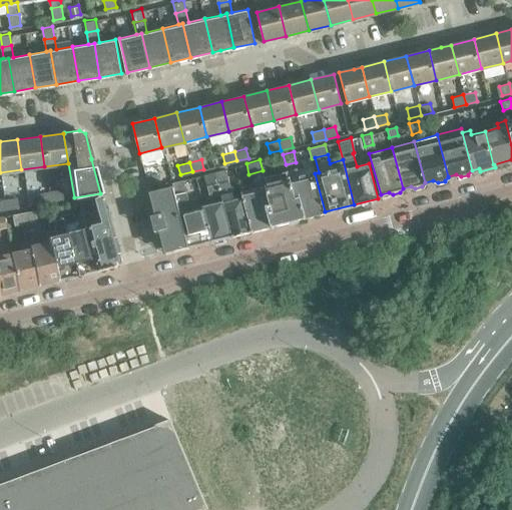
[(325,211),(315,173),(313,163),(288,169),(295,198),(300,197),(305,216),(325,211)]
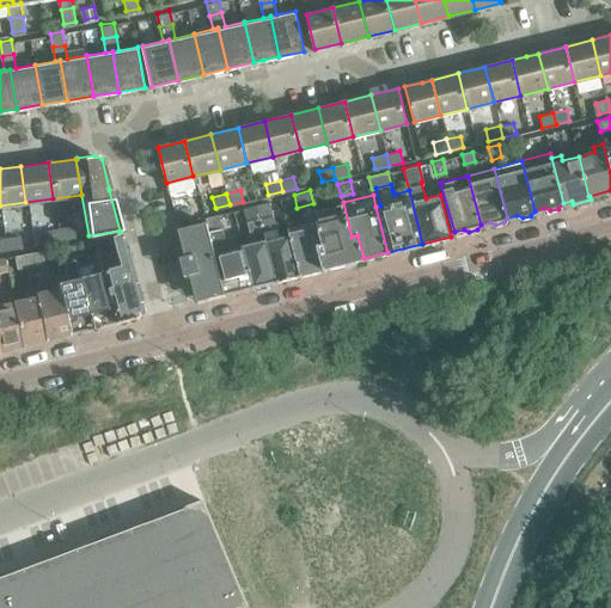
[(276,281),(299,275),(289,234),(279,237),(269,201),(256,203),(276,281)]
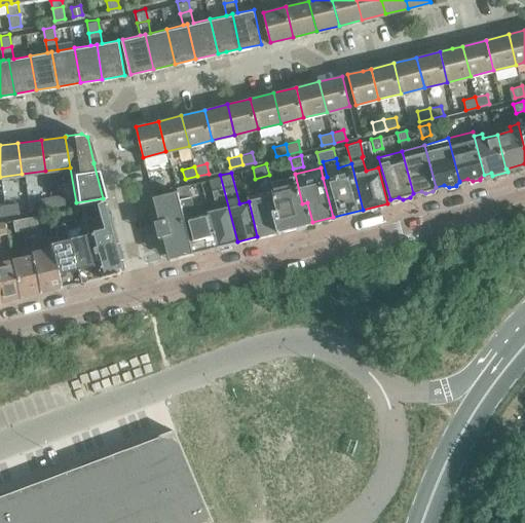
[(295,174),(270,180),(277,210),(272,212),(277,231),(312,222),(307,202),(302,203),(295,174)]
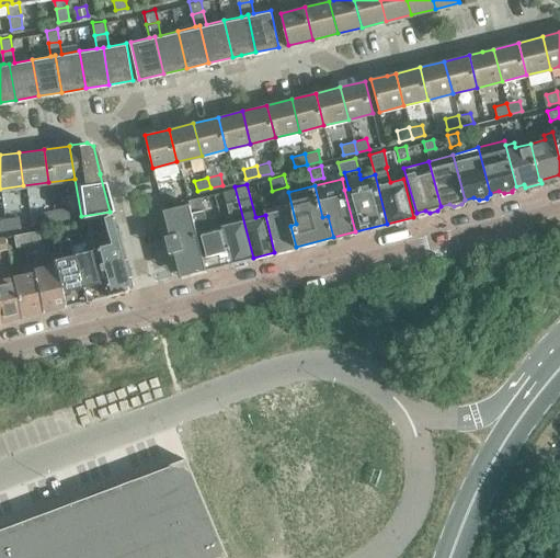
[(231,263),(253,258),(235,186),(224,190),(231,221),(221,225),(231,263)]
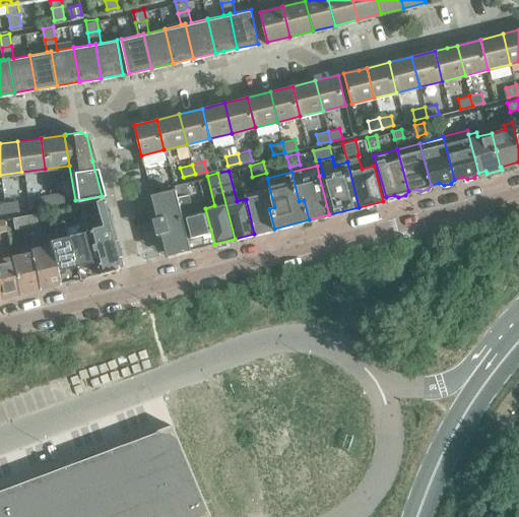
[(147,178),(150,188),(163,184),(159,175),(147,178)]
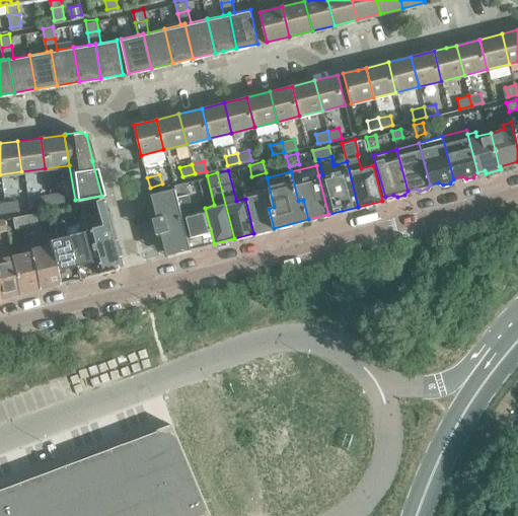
[(253,233),(274,228),(269,209),(274,207),(267,177),(241,183),(245,199),(253,233)]
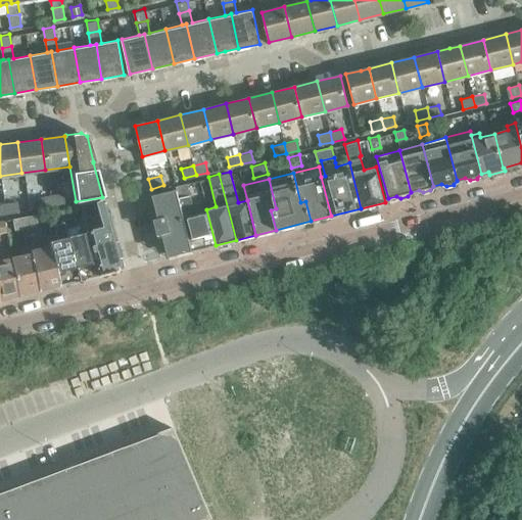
[(192,251),(216,245),(206,209),(194,213),(186,182),(175,185),(176,189),(177,189),(192,251)]
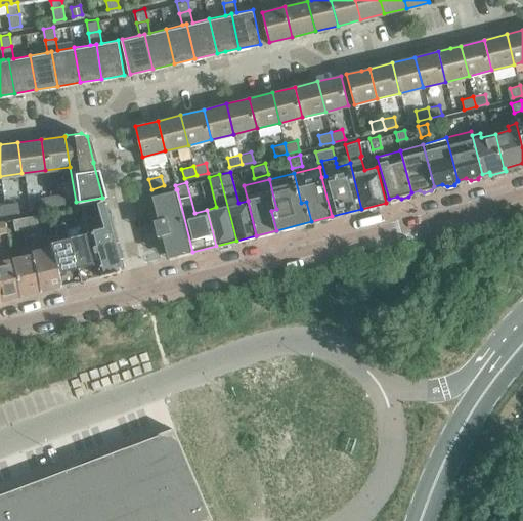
[(192,252),(176,189),(153,196),(158,219),(154,220),(158,236),(162,235),(166,249),(167,249),(172,247),(175,249),(176,254),(177,256),(192,252)]
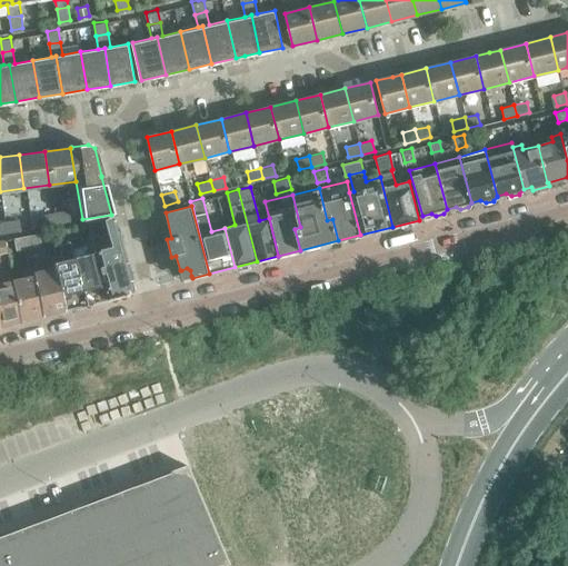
[(55,222),(68,220),(66,209),(52,211),(55,222)]
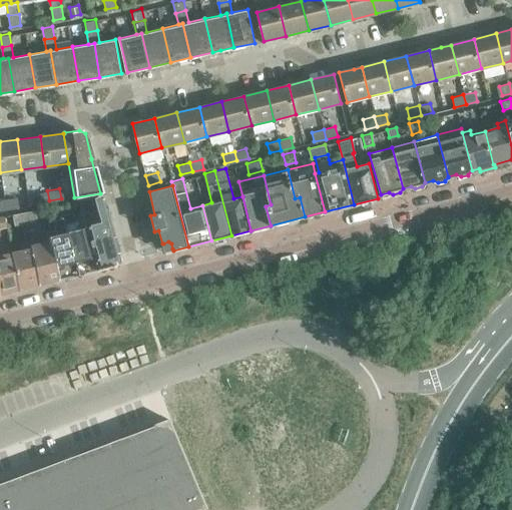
[(47,190),(35,192),(37,202),(49,200),(47,190)]
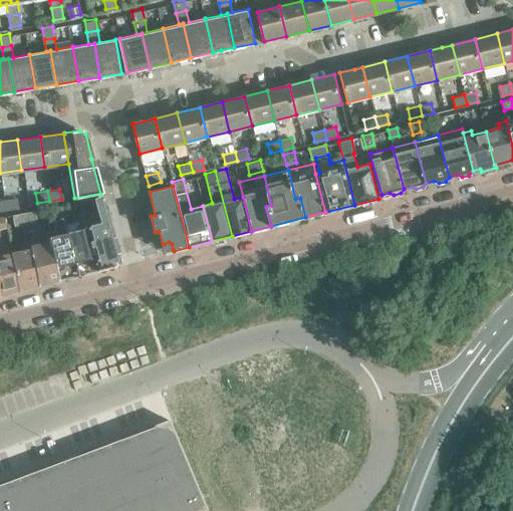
[(5,209),(17,207),(15,197),(3,199),(5,209)]
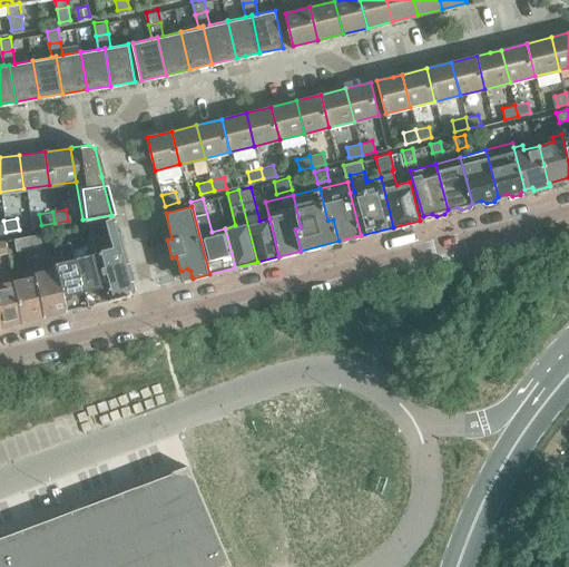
[(90,245),(92,253),(104,300),(123,295),(121,294),(131,292),(113,218),(102,221),(107,240),(90,245)]
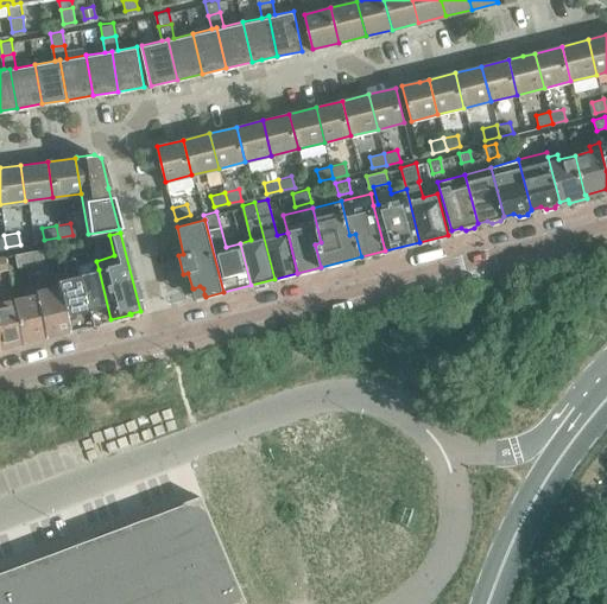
[(76,241),(68,242),(88,325),(111,319),(99,269),(87,273),(83,254),(80,254),(76,241)]
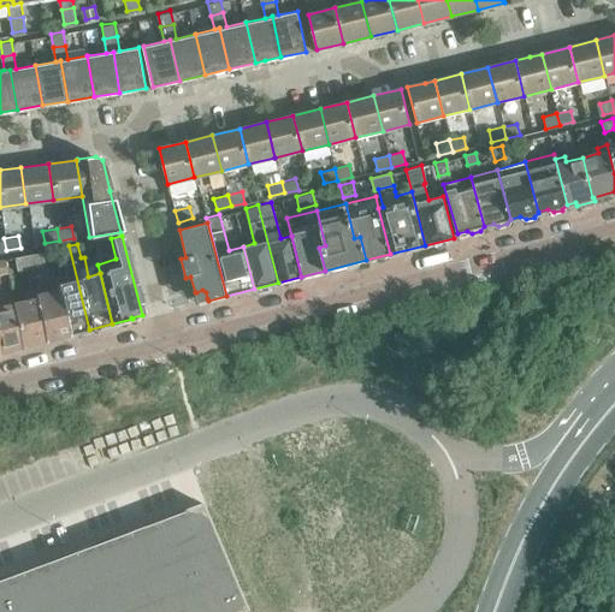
[(89,330),(69,245),(60,247),(65,262),(61,263),(66,283),(55,285),(66,336),(89,330)]
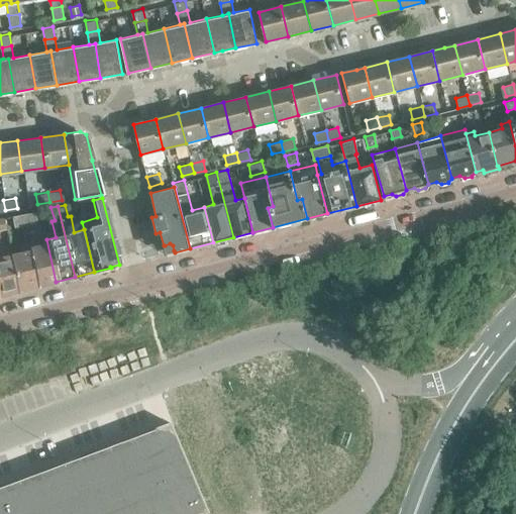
[(22,213),(23,222),(35,220),(34,211),(22,213)]
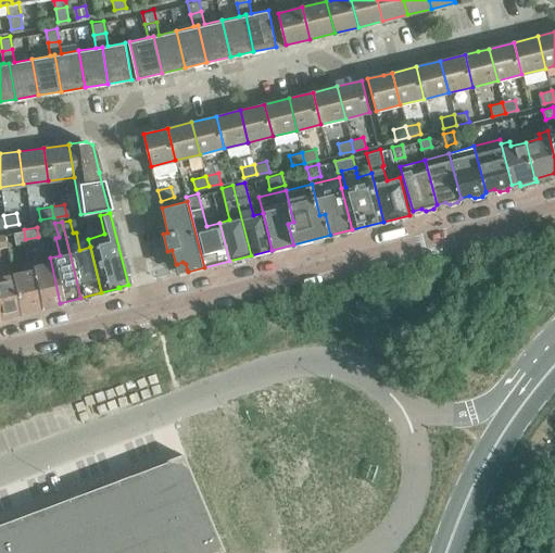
[(25,241),(25,239),(24,229),(11,231),(11,234),(8,234),(10,243),(25,241)]
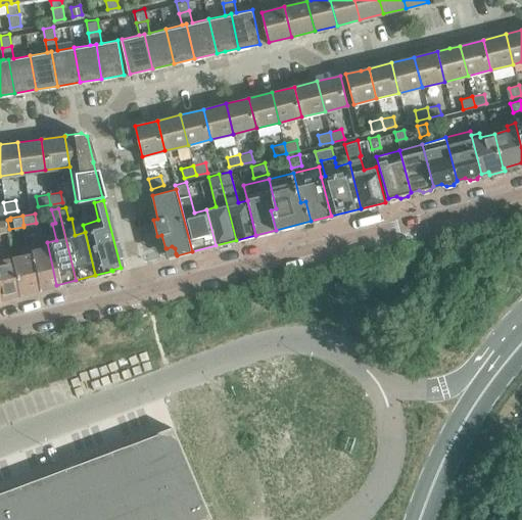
[(36,290),(56,285),(47,242),(46,237),(37,239),(39,247),(28,250),(36,290)]
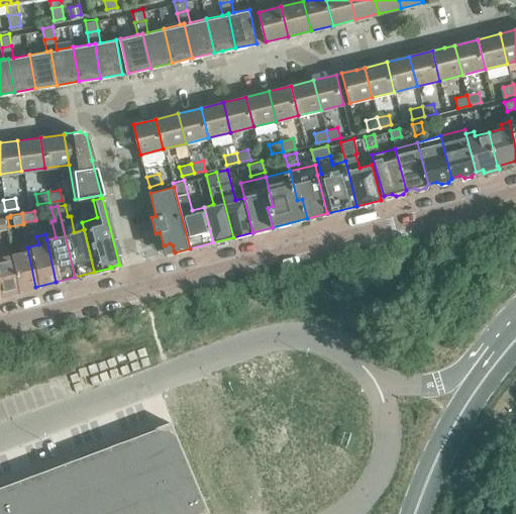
[(35,287),(27,247),(27,245),(18,247),(19,255),(8,258),(14,292),(35,287)]
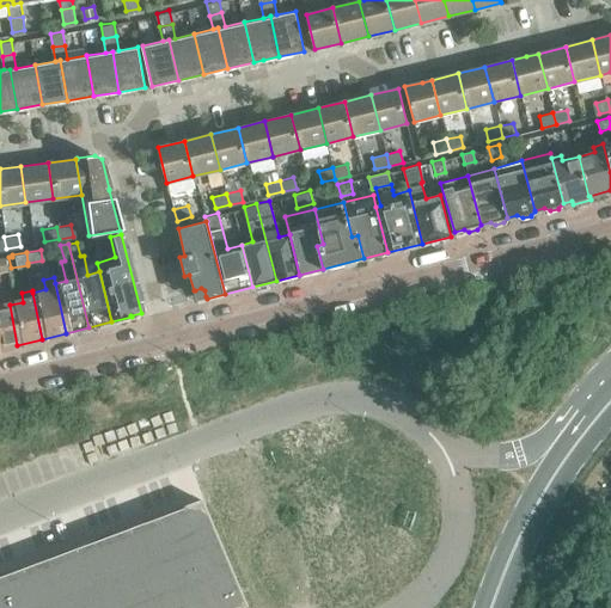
[(0,350),(17,345),(10,305),(8,295),(0,296),(0,350)]
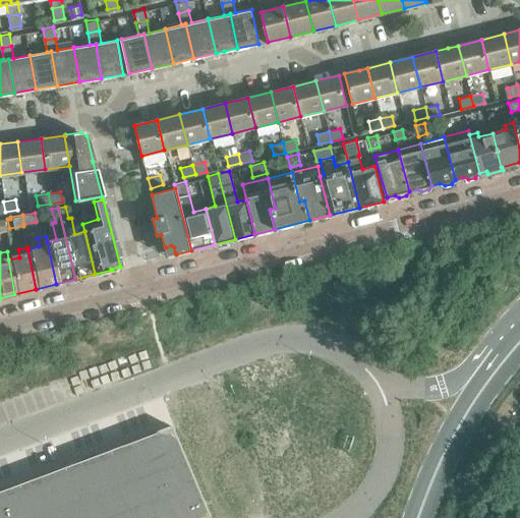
[(125,443),(145,488),(190,469),(172,424),(153,433),(152,429),(122,441),(124,444),(125,443)]
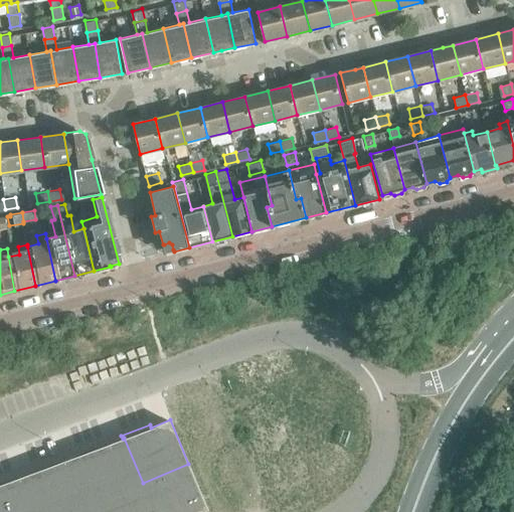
[(75,453),(77,455),(78,455),(98,501),(143,483),(124,438),(123,439),(106,445),(105,442),(75,453)]
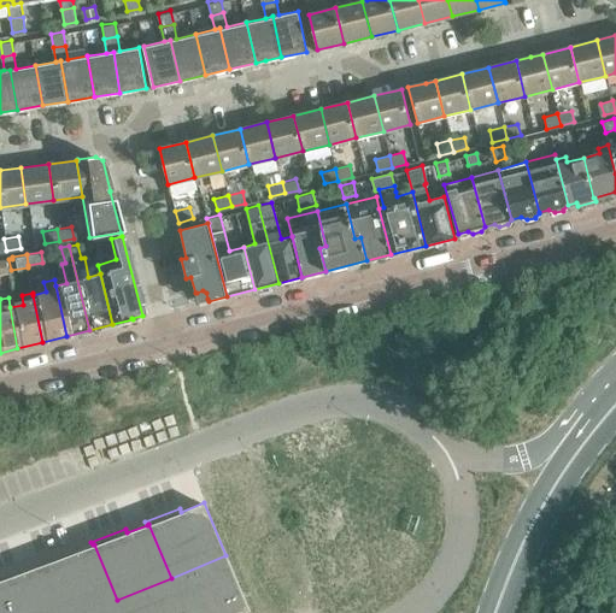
[(87,612),(117,600),(94,544),(93,544),(72,553),(71,549),(36,563),(39,565),(40,565),(59,612),(87,612)]
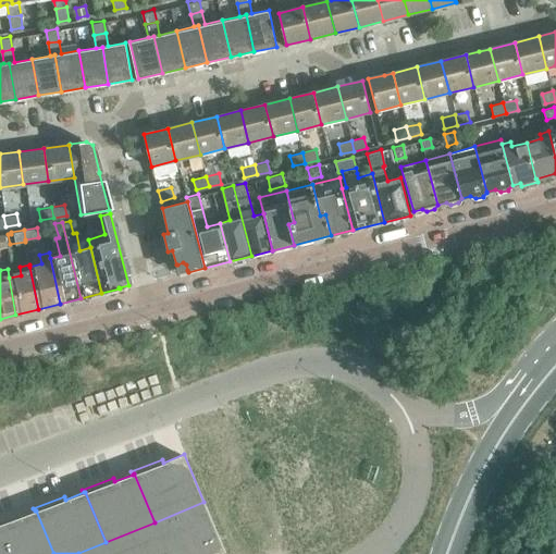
[(204,502),(155,522),(167,553),(224,553),(225,553),(204,502)]
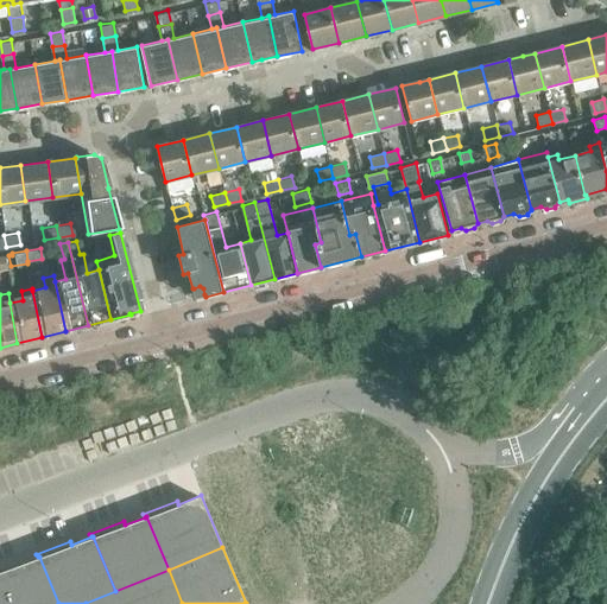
[(58,603),(39,557),(38,557),(18,564),(17,561),(0,567),(0,603),(58,603)]
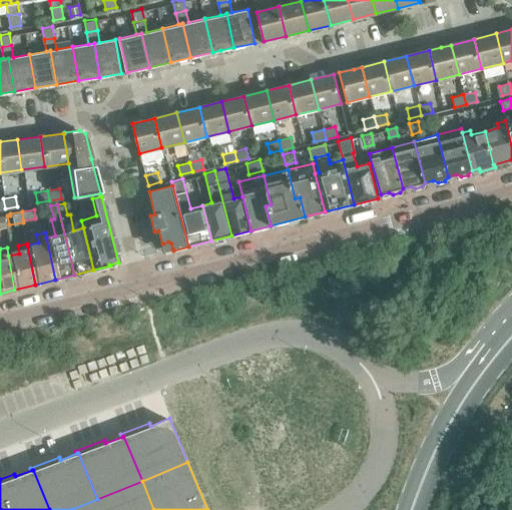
[(153,509),(142,481),(97,499),(101,509),(153,509)]
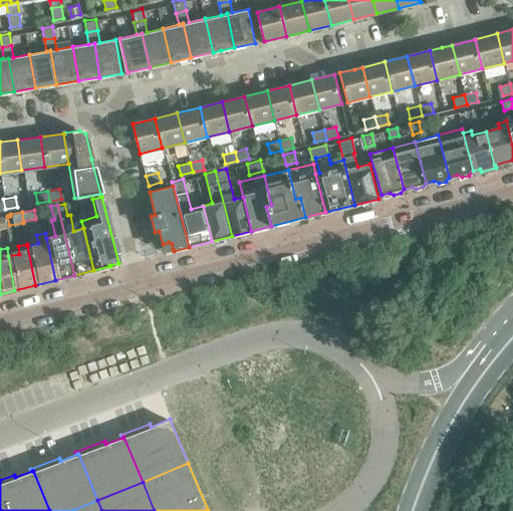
[(101,510),(97,500),(72,510),(101,510)]
